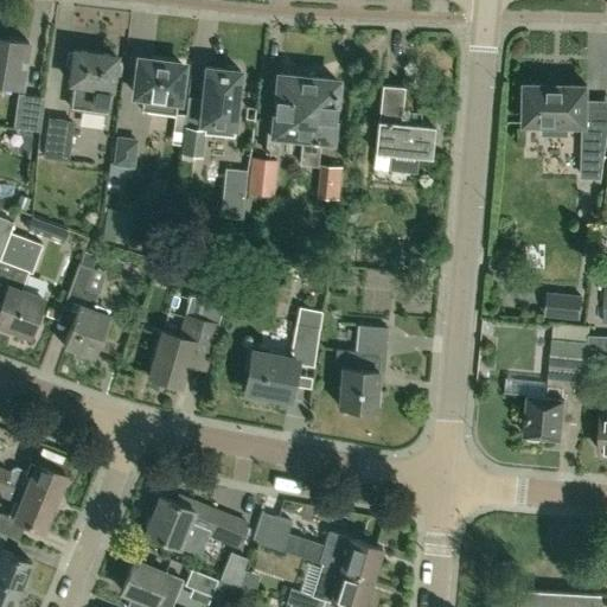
[(0,82),(19,87),(27,40),(0,36),(0,82)]
